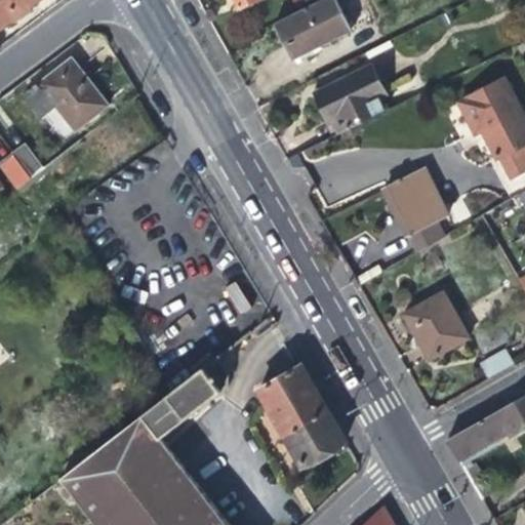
[(0,0),(0,28),(21,12),(37,0),(0,0)]
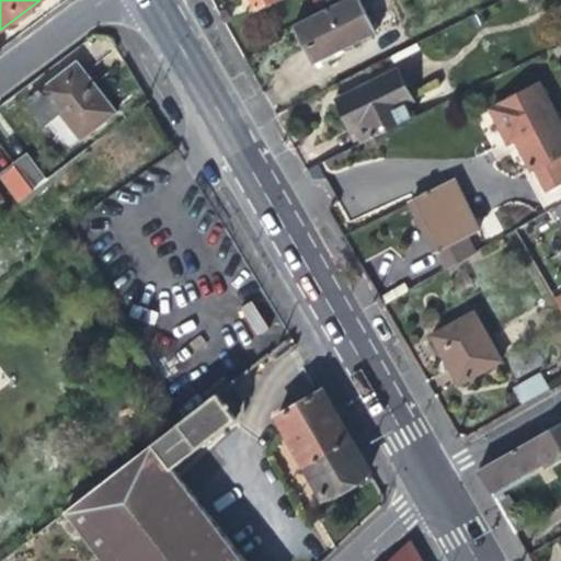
[(341,0),(330,6),(294,23),(304,44),(311,61),(376,32),(361,0),(341,0)]
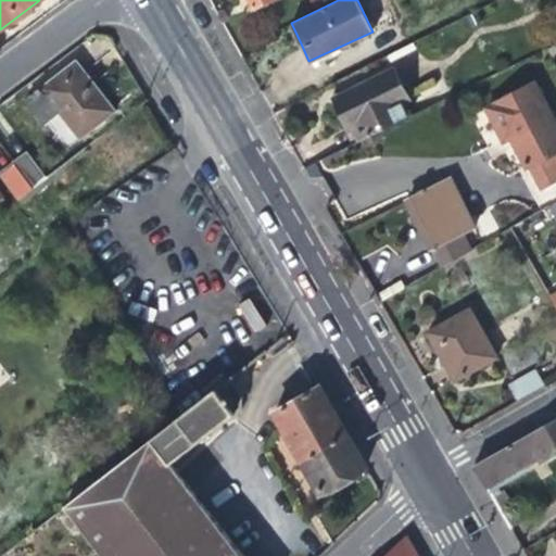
[(114,111),(76,62),(54,79),(26,100),(45,125),(61,112),(79,138),(114,111)]
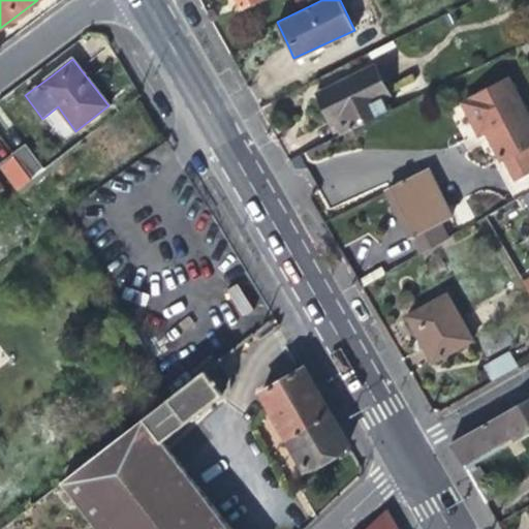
[(340,134),(394,107),(372,64),(318,90),(330,114),(340,134)]
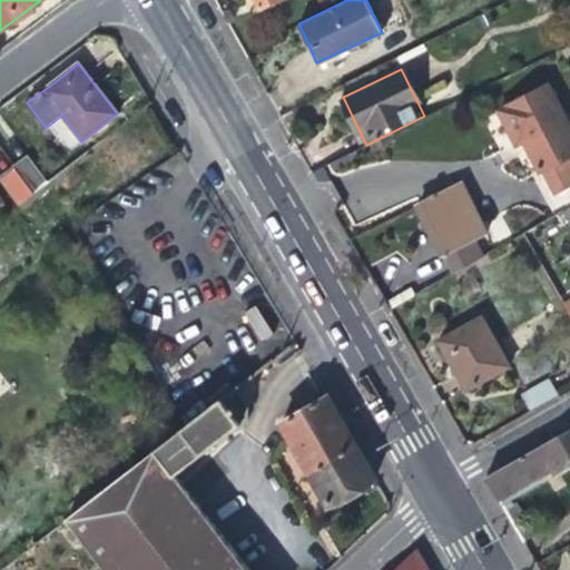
[(569,129),(547,85),(498,110),(516,146),(526,140),(541,170),(542,169),(542,170),(554,194),(569,186),(569,129)]
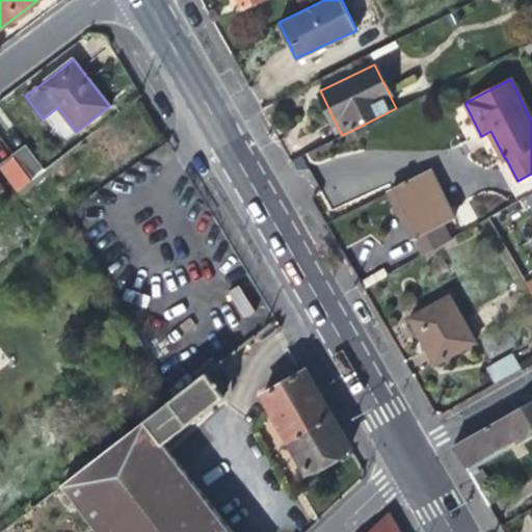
[(25,145),(12,155),(32,182),(45,171),(25,145)]
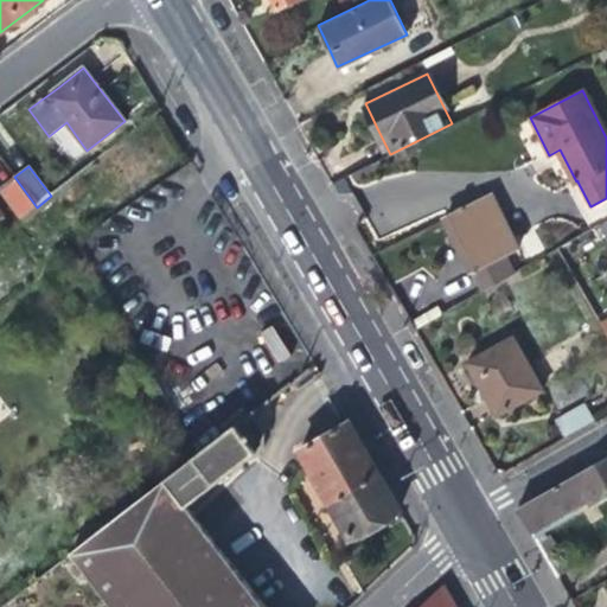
[(0,186),(0,190),(21,219),(37,208),(14,177),(0,186)]
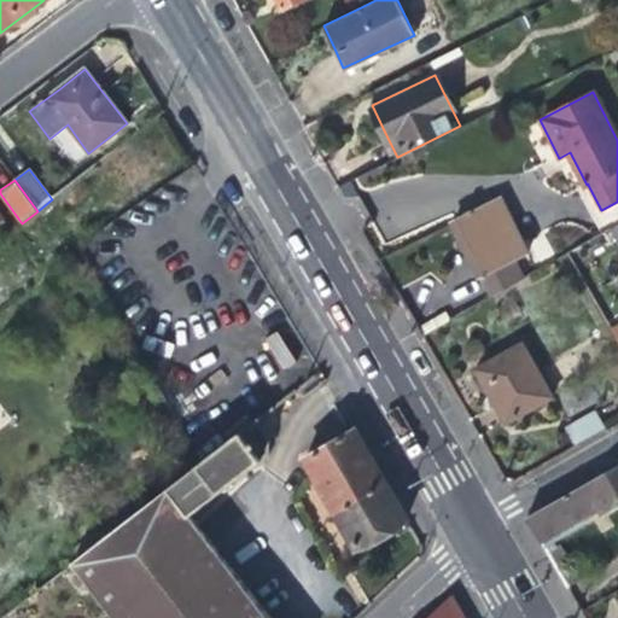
[(523,192),(499,205),(496,200),(447,225),(460,252),(473,279),(524,254),(513,231),(536,220),(523,192)]
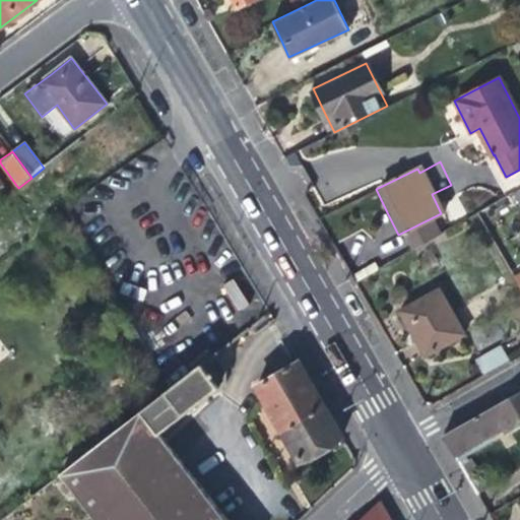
[(439,287),(399,311),(413,335),(426,355),(463,334),(439,287)]
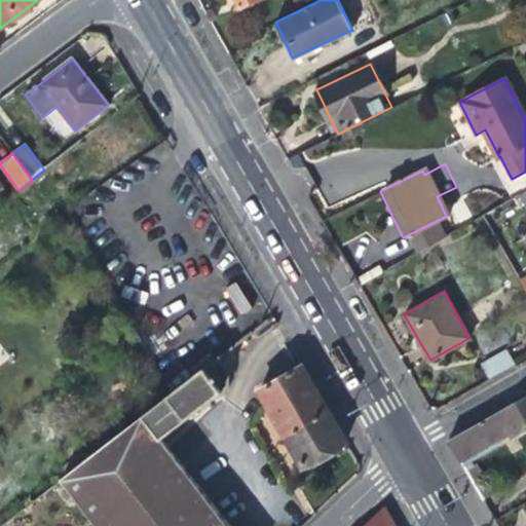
[(485,370),(491,380),(511,369),(502,353),(491,361),(493,365),(485,370)]
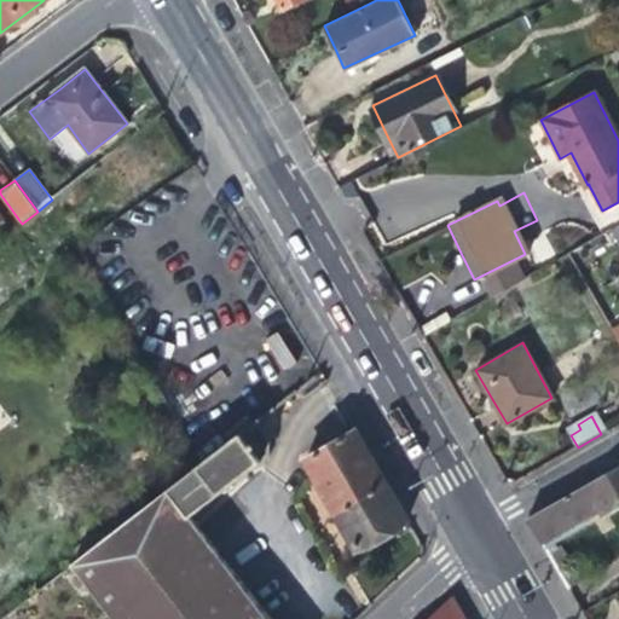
[(75,562),(116,618),(220,618),(253,595),(312,549),(291,521),(231,566),(212,539),(192,514),(271,455),(271,438),(256,418),(201,463),(86,554),(75,562)]
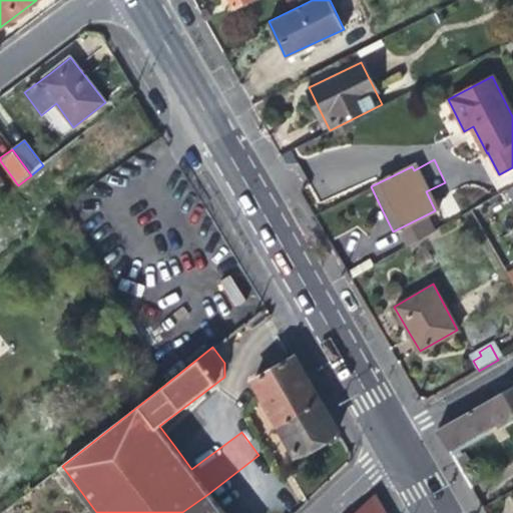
[(251,378),(286,437),(327,413),(292,355),(251,378)]
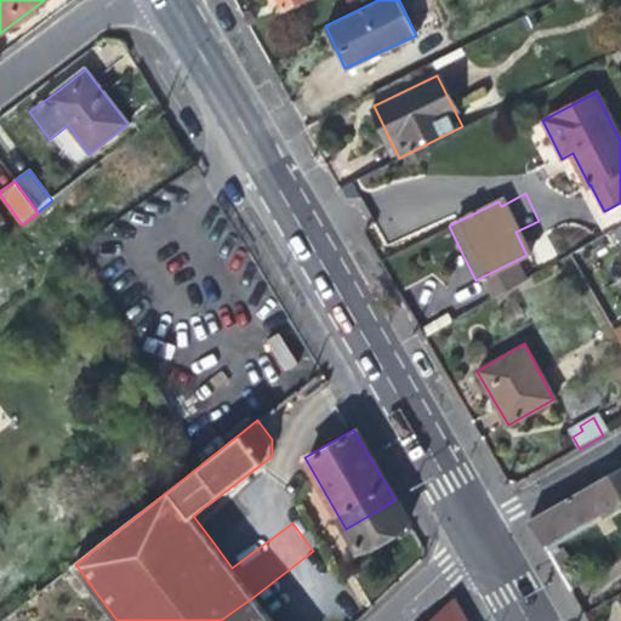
[(620,507),(620,467),(541,513),(530,520),(539,536),(546,546),(602,514),(604,518),(620,507)]
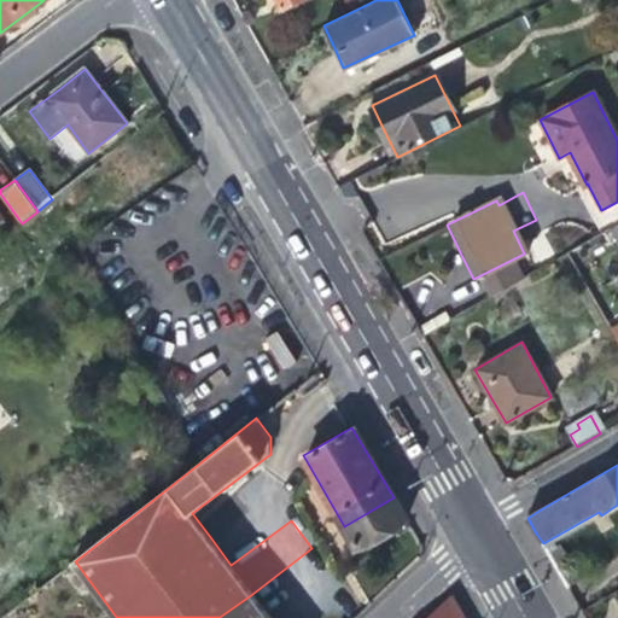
[(359,549),(408,522),(401,509),(394,497),(344,526),(359,549)]
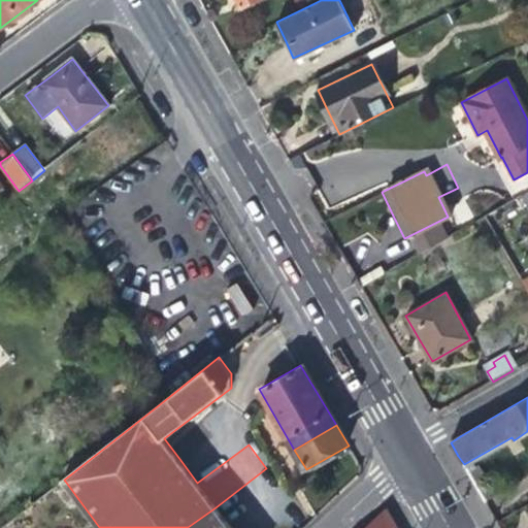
[(479,491),(486,502),(498,495),(492,484),(479,491)]
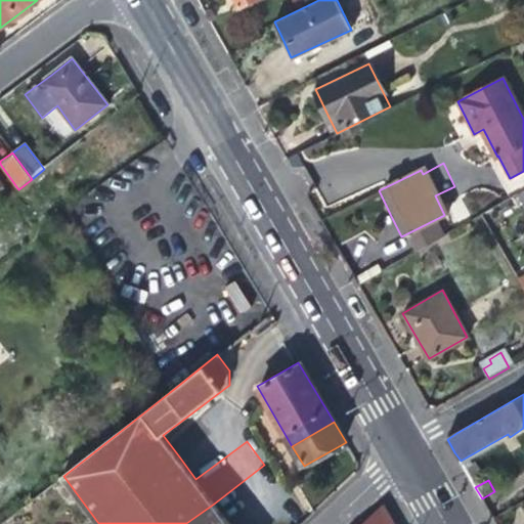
[(229,523),(214,504),(186,523),(229,523)]
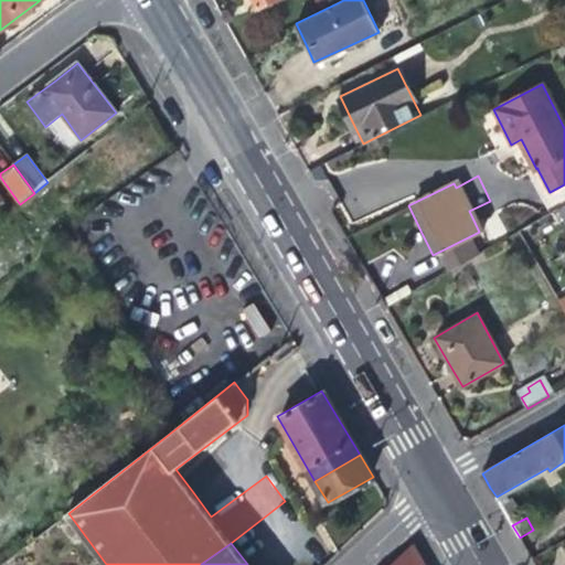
[(426,564),(414,543),(391,564),(426,564)]
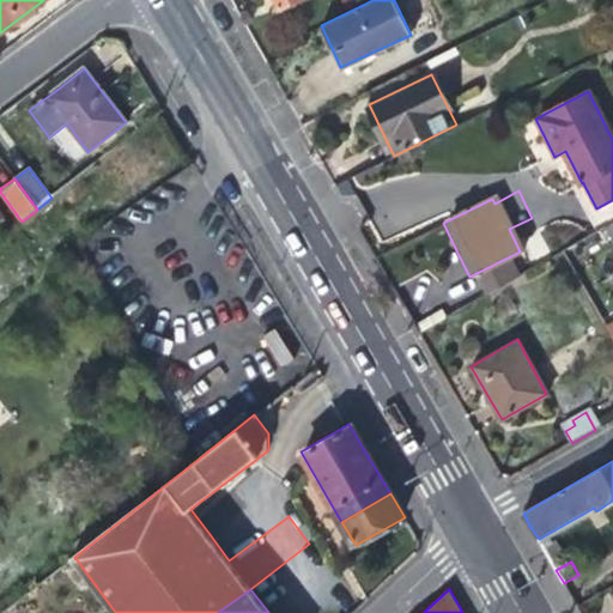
All buildings are outlined.
